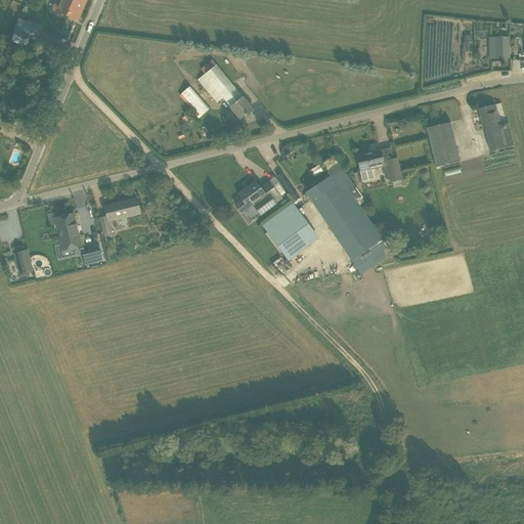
[(77,20),(85,0),(60,0),(56,11),(77,20)]
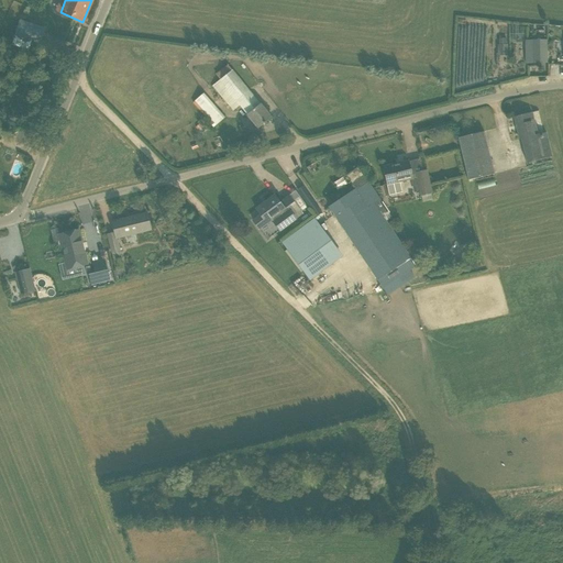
[(45,28),(20,20),(14,35),(40,44),(41,43),(45,30),(45,28)]
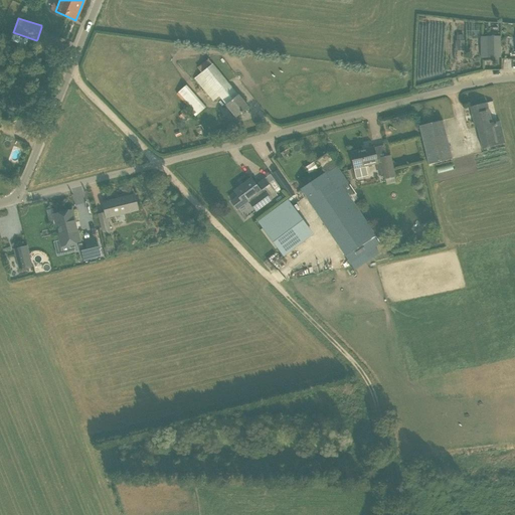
[(465,40),(455,41),(455,51),(465,51),(465,40)]
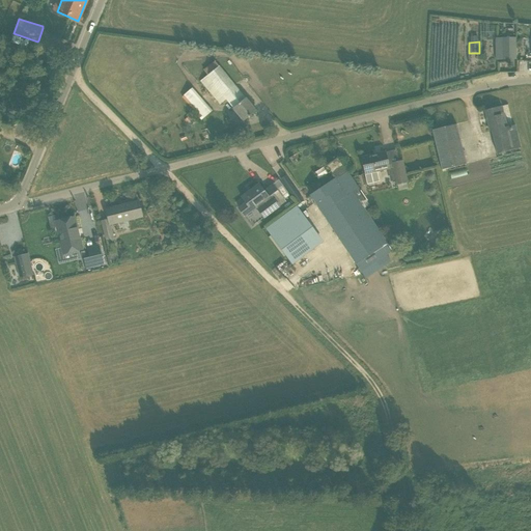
[(502,42),(502,48),(503,58),(515,57),(515,42),(502,42)]
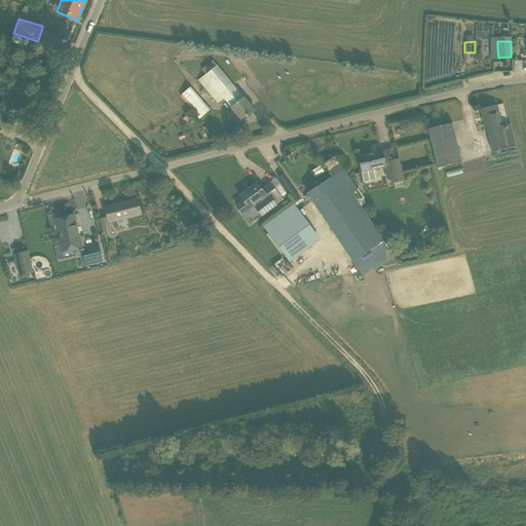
[(254,110),(243,97),(242,98),(217,66),(199,79),(218,103),(224,98),(231,107),(231,108),(241,120),(254,110)]
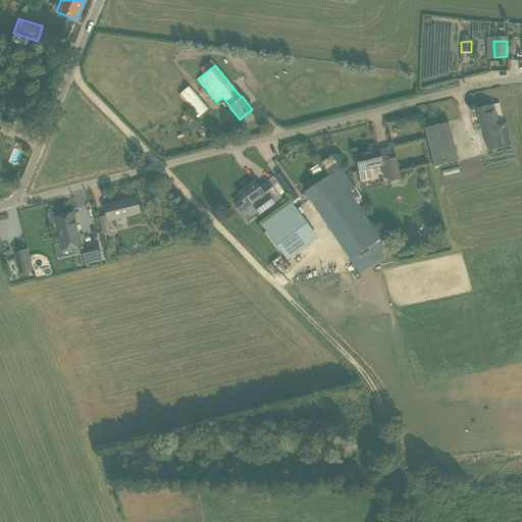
[(201,116),(209,109),(189,87),(180,94),(193,107),(201,116)]
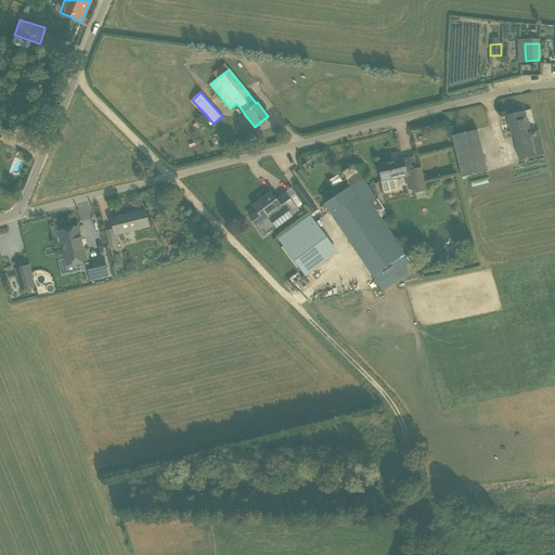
[(506,115),(512,138),(514,137),(520,160),(544,155),(538,130),(530,132),(525,111),(506,115)]
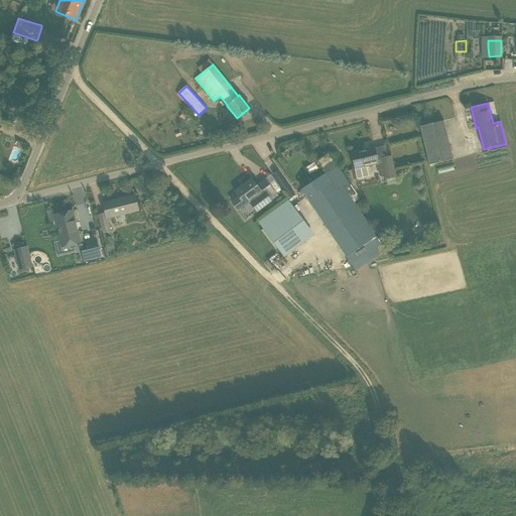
[(196,117),(199,115),(190,106),(187,108),(196,117)]
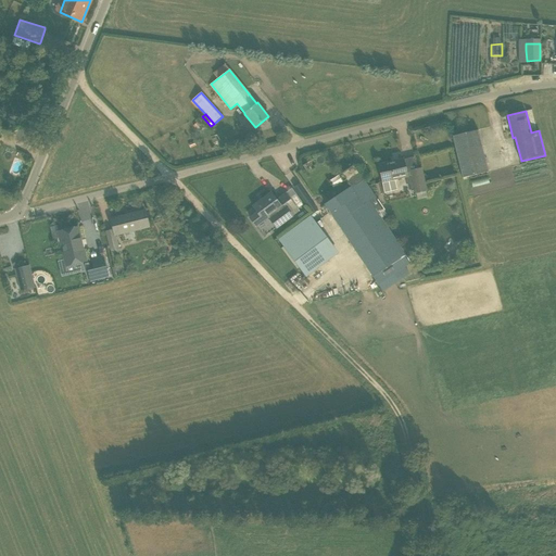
[(416,193),(426,191),(427,191),(421,167),(420,167),(420,168),(411,171),(409,171),(408,164),(403,165),(402,160),(404,160),(404,159),(378,164),(382,182),(411,176),(414,190),(415,193),(416,193)]
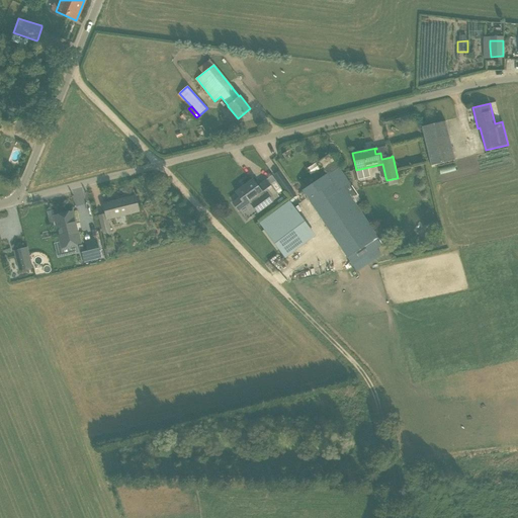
[(352,265),(382,245),(352,199),(344,187),(349,183),(330,154),(318,161),(327,175),(303,191),(309,199),(352,265)]
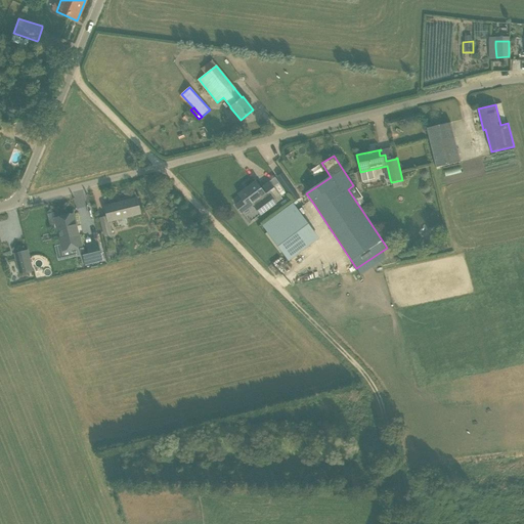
[(325,170),(320,163),(308,172),(313,178),(325,170)]
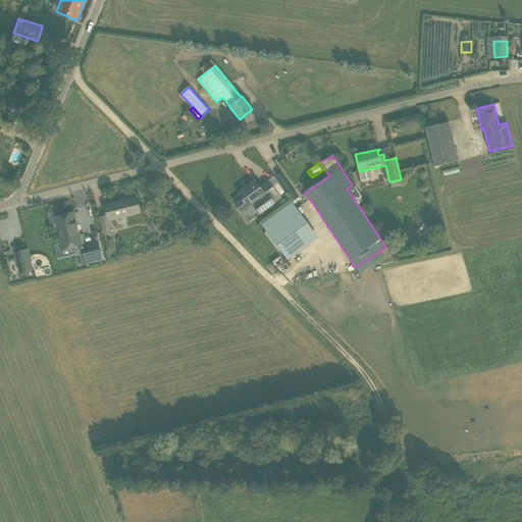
[(248,222),(273,203),(280,198),(268,181),(259,188),(255,180),(238,194),(242,200),(235,205),(240,212),(248,222)]
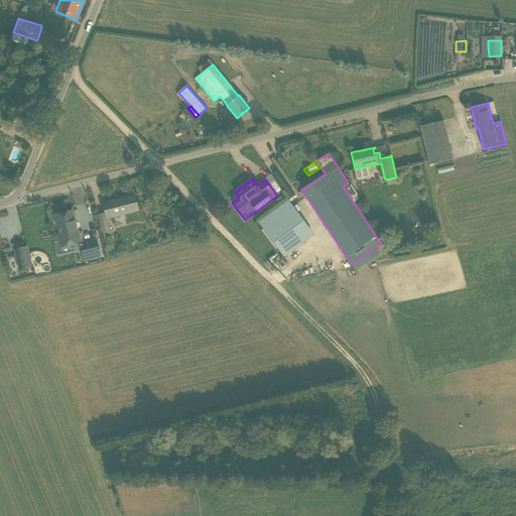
[(295,196),(283,179),(278,183),(289,200),(295,196)]
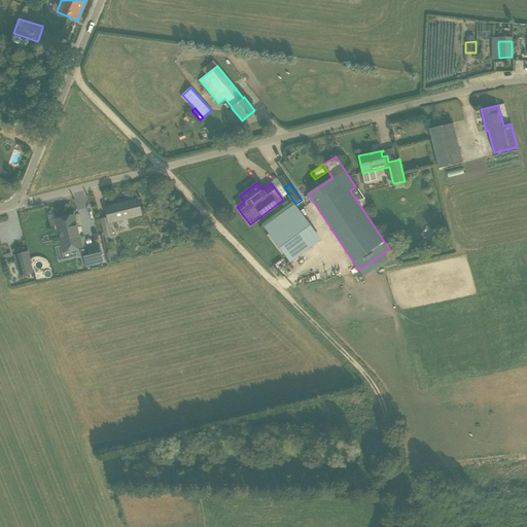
[(364,199),(355,186),(350,190),(358,203),(364,199)]
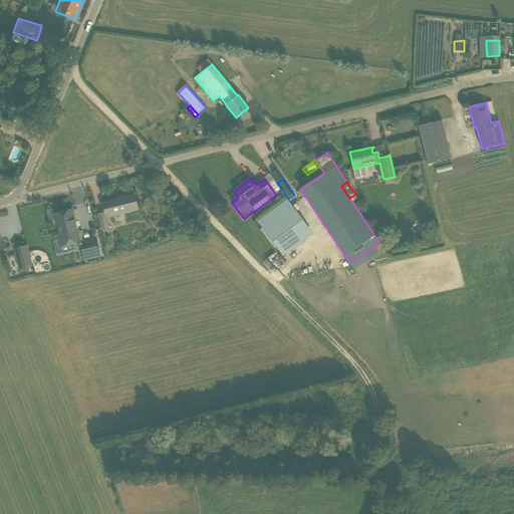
[(106,217),(138,209),(135,195),(102,203),(104,212),(97,214),(102,231),(108,255),(115,253),(106,217)]
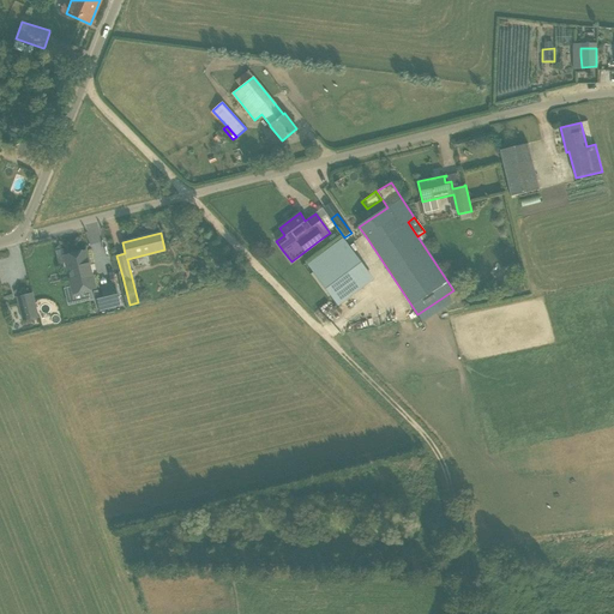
[(373,281),(342,239),(307,264),(338,306),(373,281)]
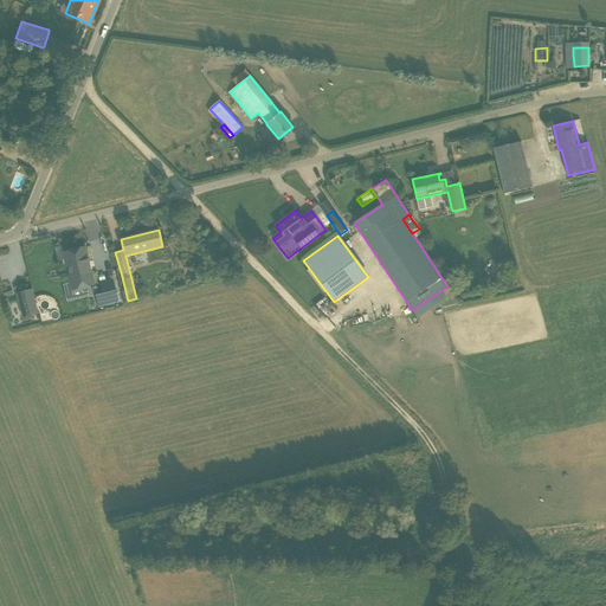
[(64,253),(73,290),(94,285),(85,247),(64,253)]
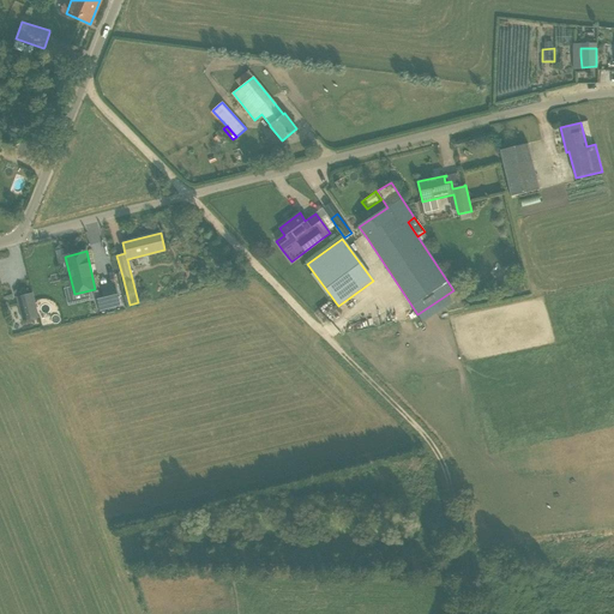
[(32,294),(17,298),(23,321),(38,318),(32,294)]
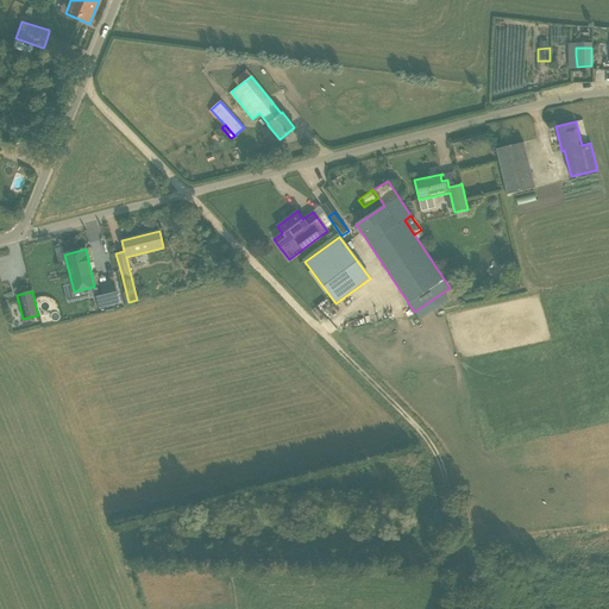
[(106,294),(102,295),(96,296),(99,309),(110,307),(106,294)]
